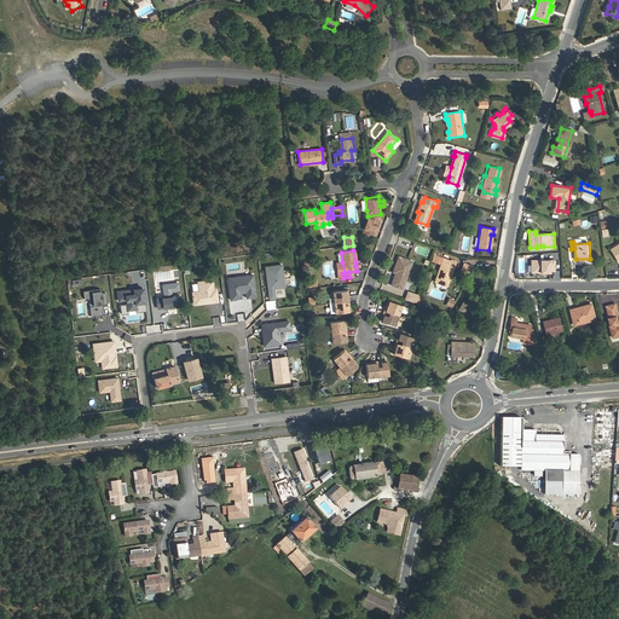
[(393,275),(391,284),(401,288),(411,260),(398,255),(392,271),(394,272),(397,272),(395,276),(393,275)]
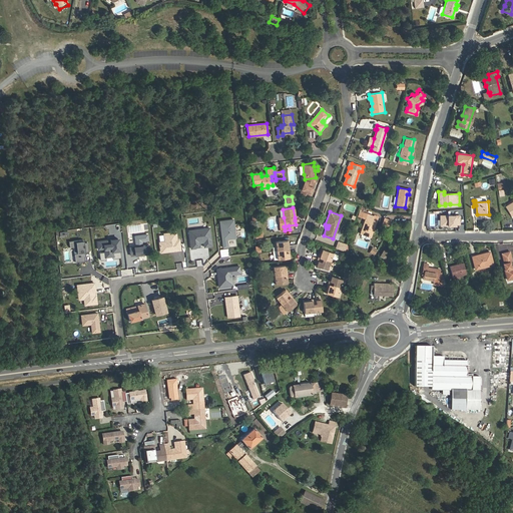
[(367,214),(360,233),(370,236),(376,221),(373,220),(374,216),(367,214)]
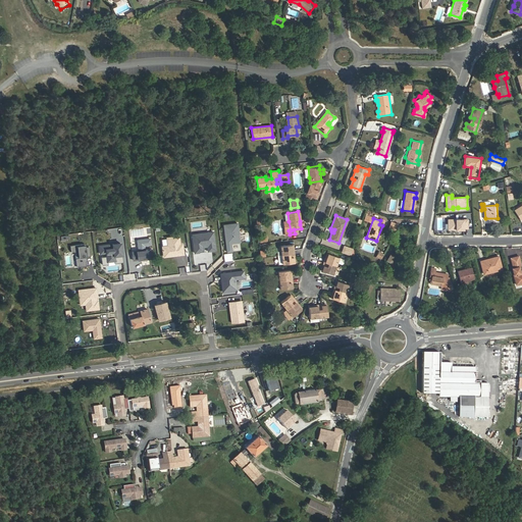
[(393,230),(396,225),(389,222),(386,227),(393,230)]
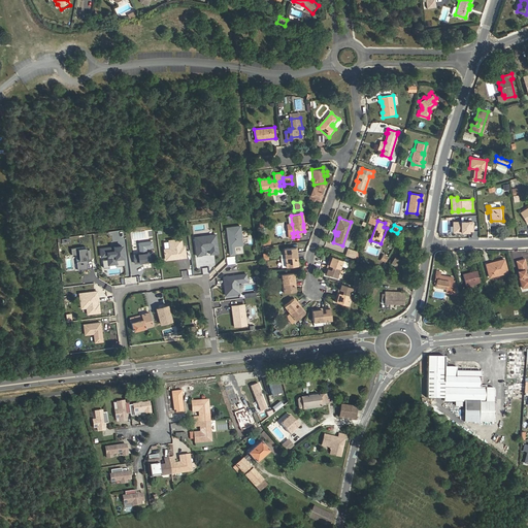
[(239,226),(231,227),(231,230),(226,230),(229,255),(234,254),(233,245),(242,244),(239,226)]
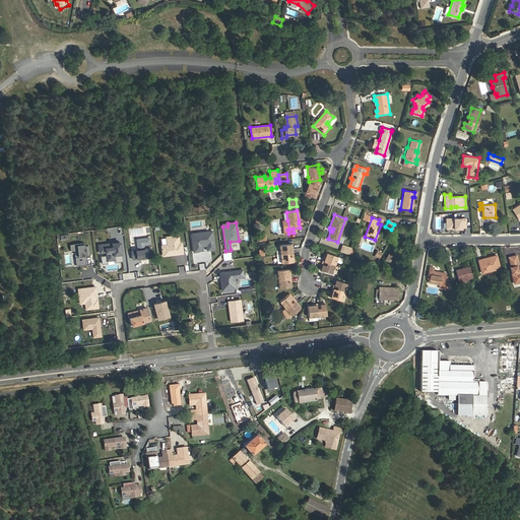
[(212,231),(191,234),(194,252),(199,251),(198,245),(202,245),(202,246),(206,245),(207,250),(214,249),(212,231)]
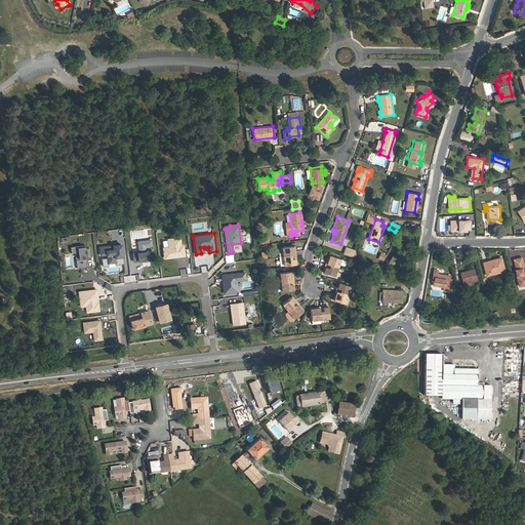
[(179,237),(167,239),(168,247),(163,247),(164,257),(176,255),(176,256),(185,255),(183,245),(180,245),(179,237)]
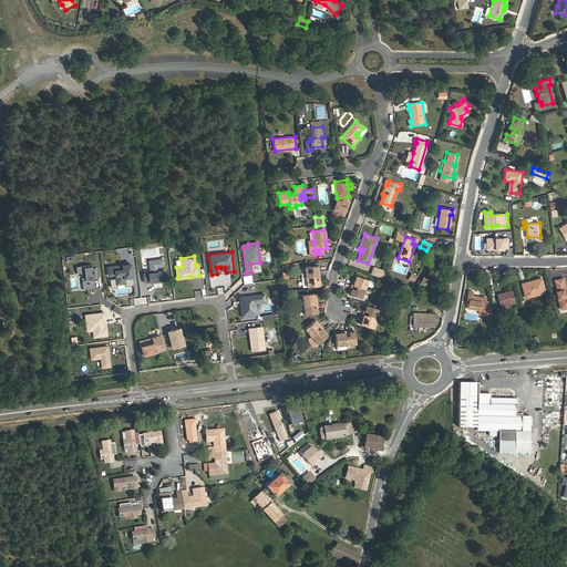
[(131,264),(122,265),(123,269),(120,270),(119,266),(107,267),(109,276),(115,275),(116,279),(110,279),(111,288),(117,287),(116,285),(124,284),(125,286),(134,285),(131,264)]
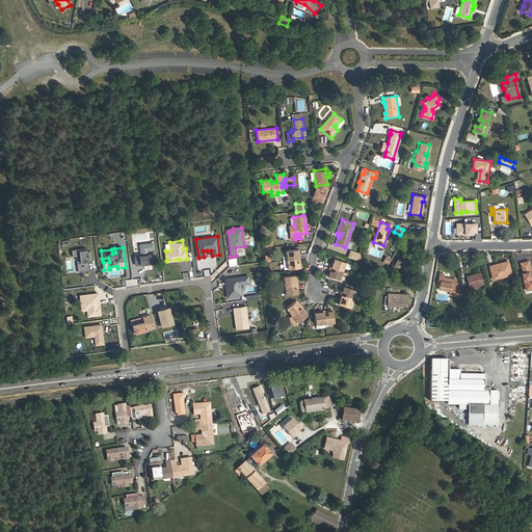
[(86,248),(72,250),(73,257),(79,256),(80,263),(77,264),(78,272),(87,271),(87,266),(88,266),(88,262),(92,261),(91,251),(87,253),(86,248)]
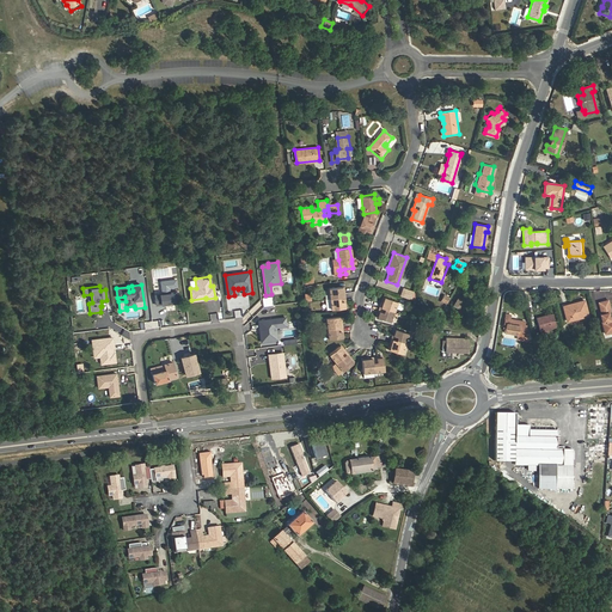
[(342,287),(329,288),(330,298),(344,297),(344,292),(342,292),(342,287)]
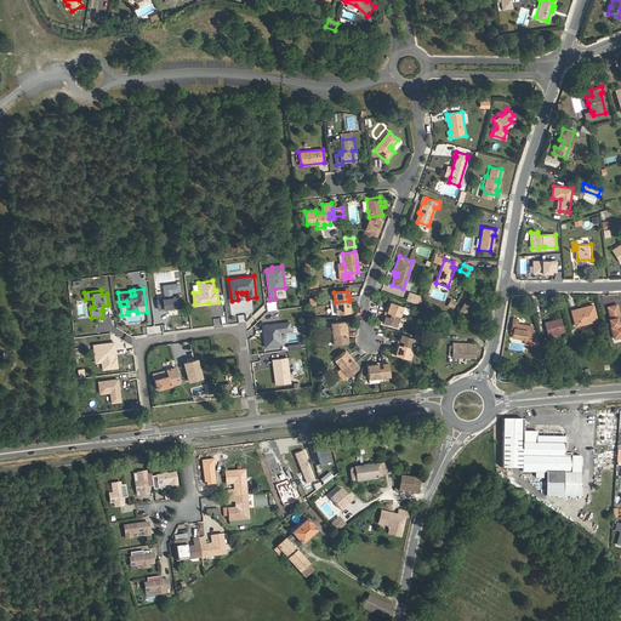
[(419,295),(409,291),(405,298),(416,302),(419,295)]
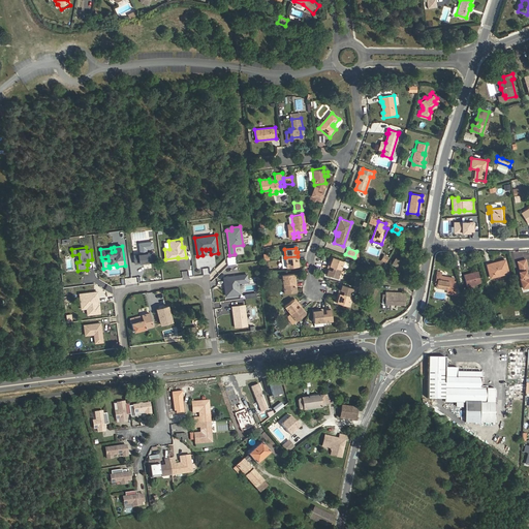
[(153,252),(133,255),(134,263),(154,260),(153,252)]
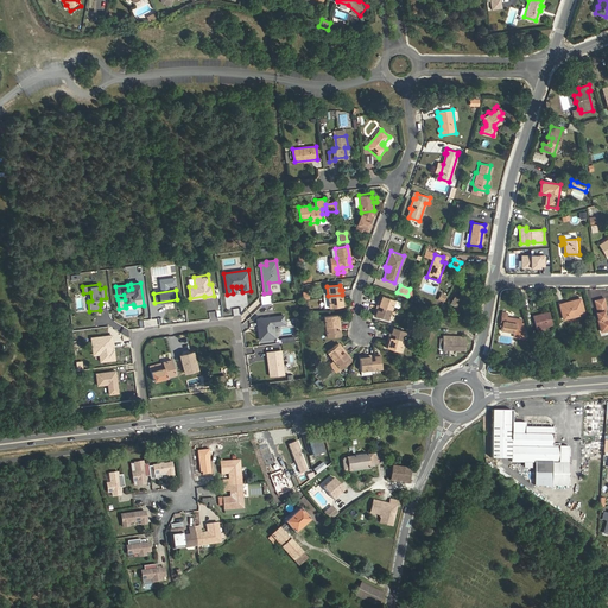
[(328,296),(329,306),(342,305),(341,299),(343,299),(342,295),(328,296)]
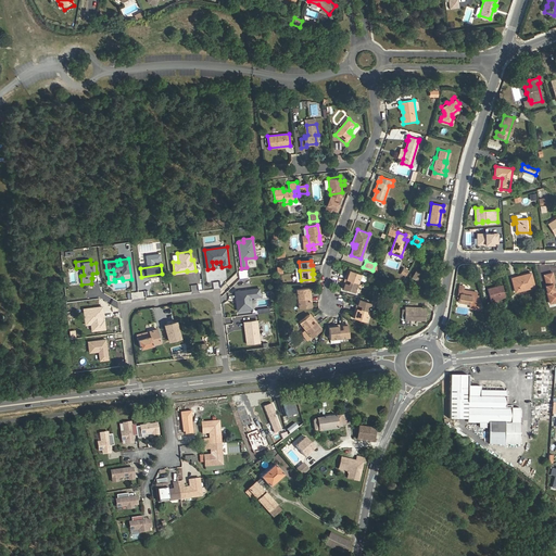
[(344,282),(342,288),(354,292),(357,283),(361,274),(349,269),(346,275),(345,275),(344,278),(343,282),(344,282)]
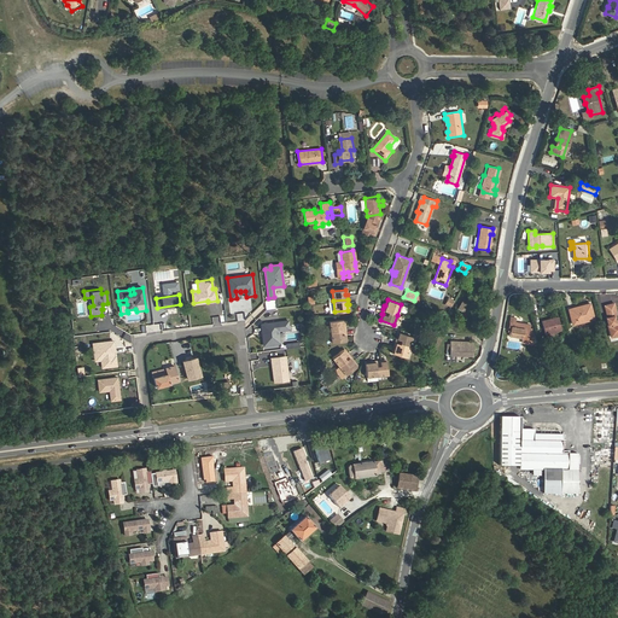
[(462,301),(458,308),(464,312),(467,304),(462,301)]
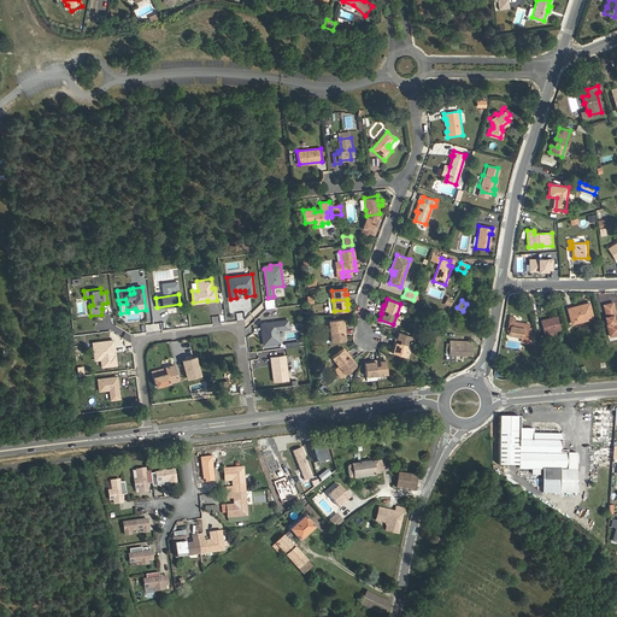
[(589,303),(568,309),(571,324),(593,318),(589,303)]
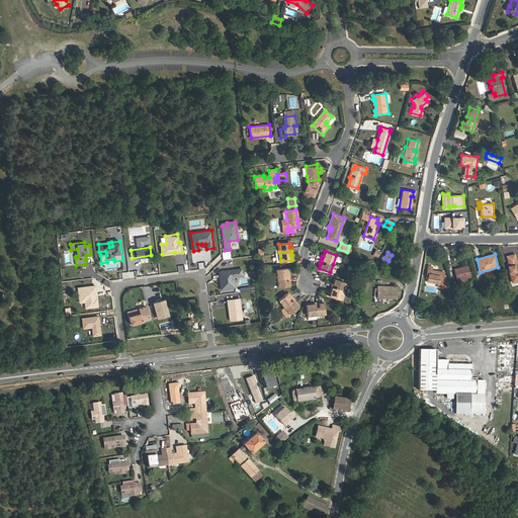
[(517,269),(516,271),(514,264),(512,255),(507,256),(509,266),(508,266),(512,282),(517,280),(517,269)]
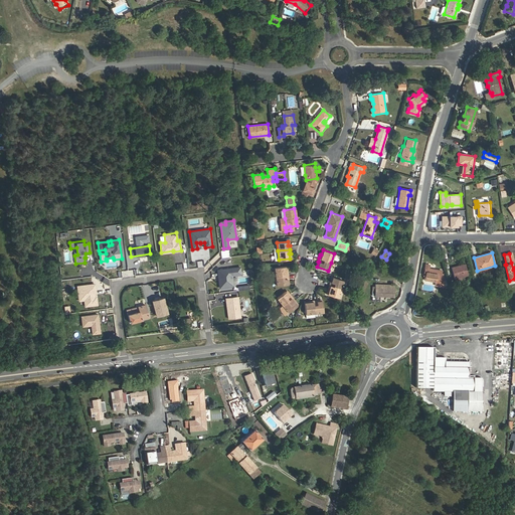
[(425,265),(424,271),(426,271),(425,277),(425,280),(437,282),(436,286),(444,287),(445,281),(444,281),(444,278),(443,277),(444,274),(441,274),(442,271),(430,269),(430,266),(425,265)]
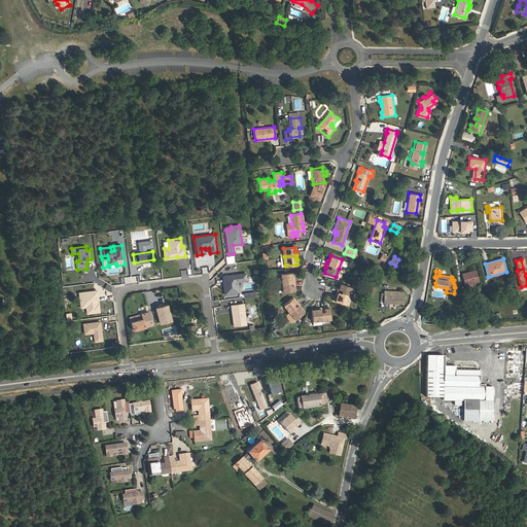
[(477,271),(462,274),(464,285),(479,282),(477,271)]
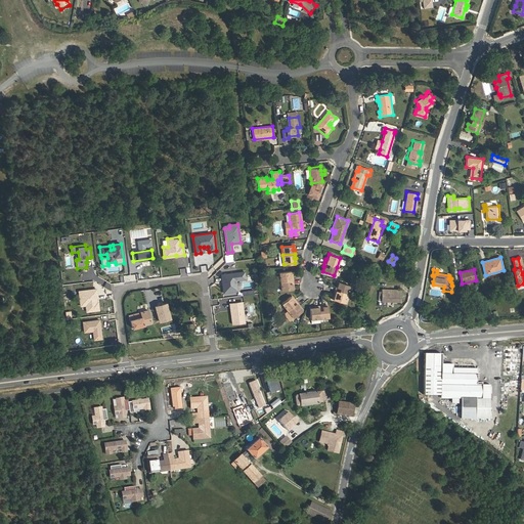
[(280,290),(292,289),(292,284),(293,284),(293,279),(292,275),(290,275),(290,270),(278,272),(279,281),(280,290)]
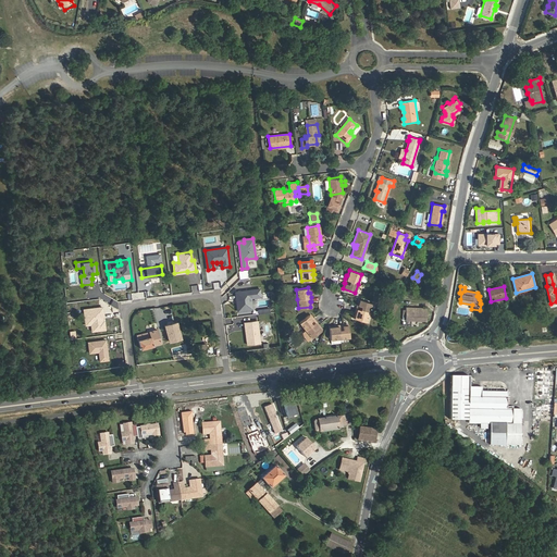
[(259,288),(234,292),(235,299),(238,298),(238,300),(235,300),(236,311),(251,309),(250,304),(248,304),(248,298),(250,297),(260,296),(259,288)]
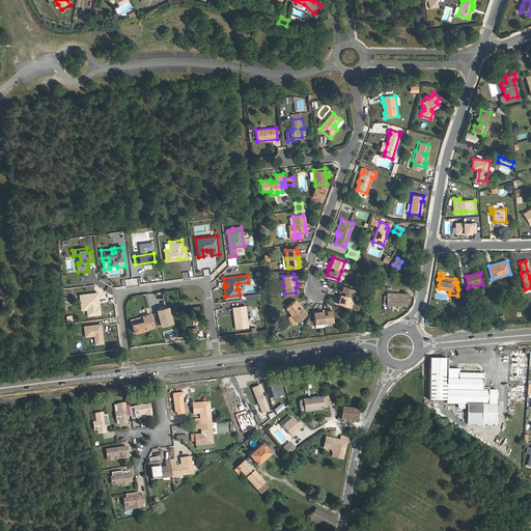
[(338,299),(337,303),(348,306),(351,298),(354,289),(342,286),(341,290),(339,290),(338,295),(337,298),(338,299)]
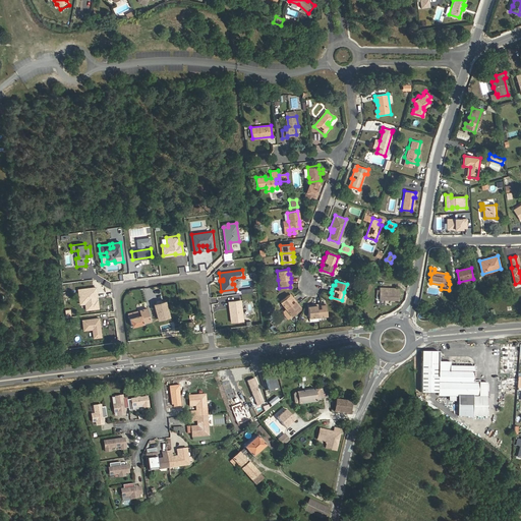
[(97,295),(96,287),(81,288),(82,294),(78,294),(79,303),(84,303),(85,309),(98,307),(97,298),(96,298),(96,296),(97,295)]
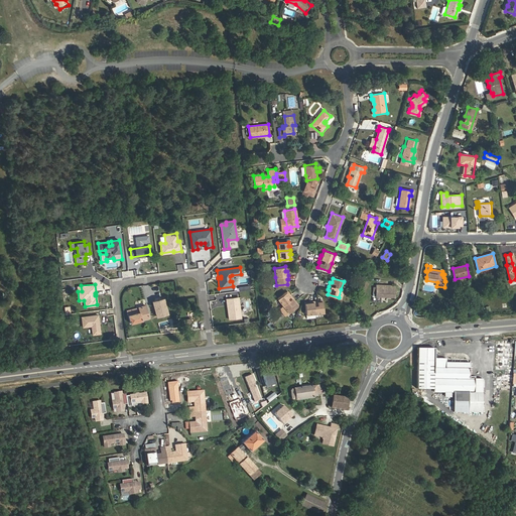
[(376,291),(376,296),(395,297),(395,285),(375,285),(375,286),(373,286),(373,291),(376,291)]
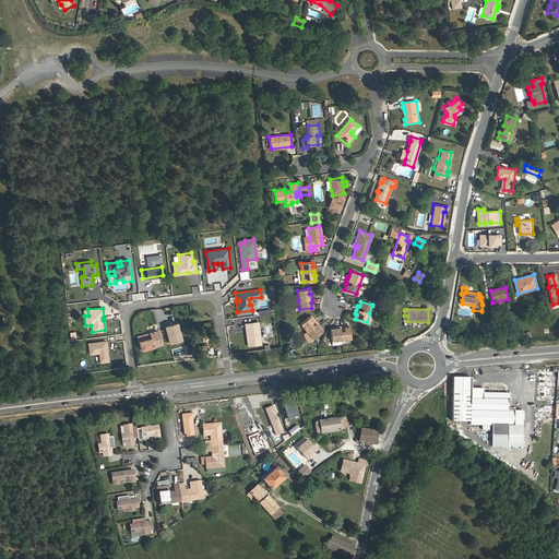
[(311,339),(321,330),(318,326),(319,325),(317,322),(313,319),(313,320),(309,316),(300,323),(306,331),(311,339)]
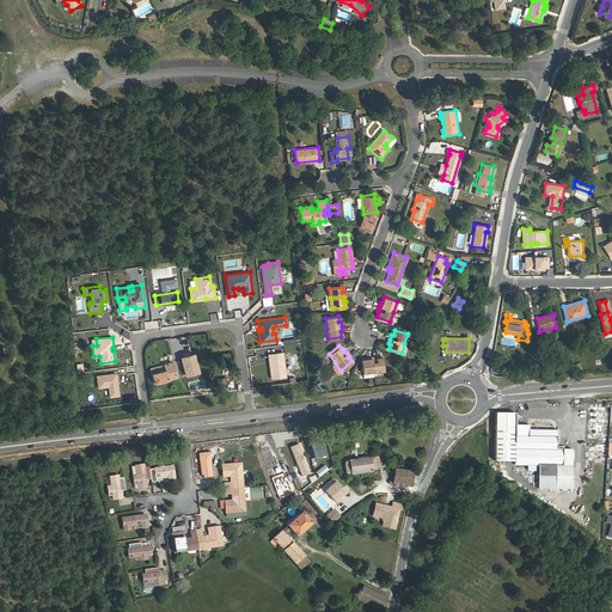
[(282,353),(267,354),(270,378),(285,377),(282,353)]
